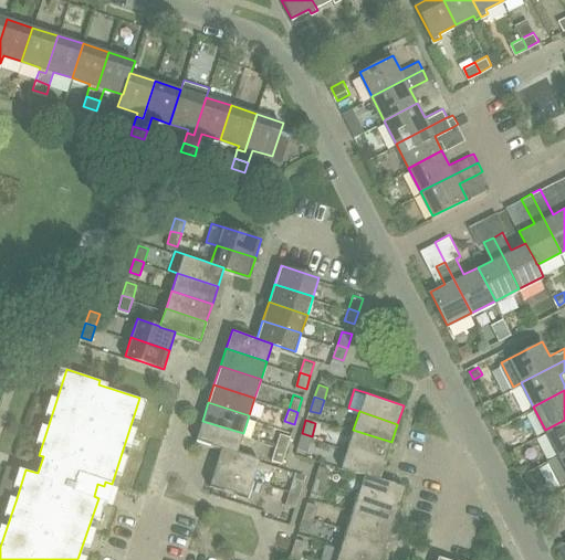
[(557,454),(564,450),(564,420),(545,430),(557,453),(557,454)]
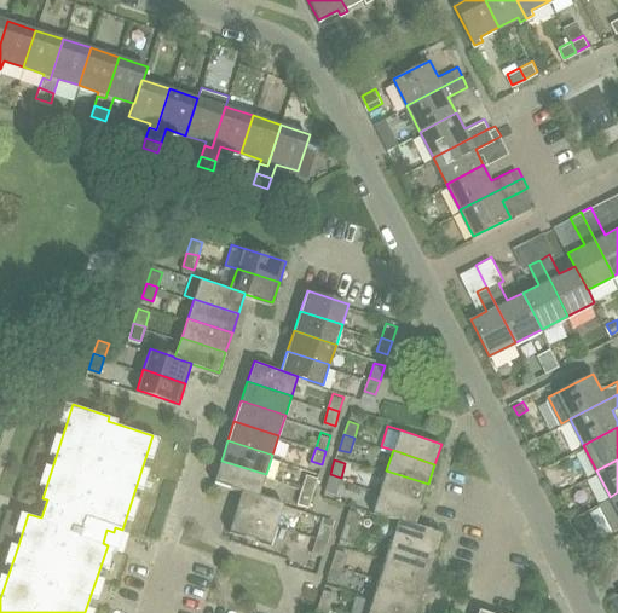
[(259,495),(260,493),(266,474),(221,461),(214,480),(242,490),(242,489),(259,495)]
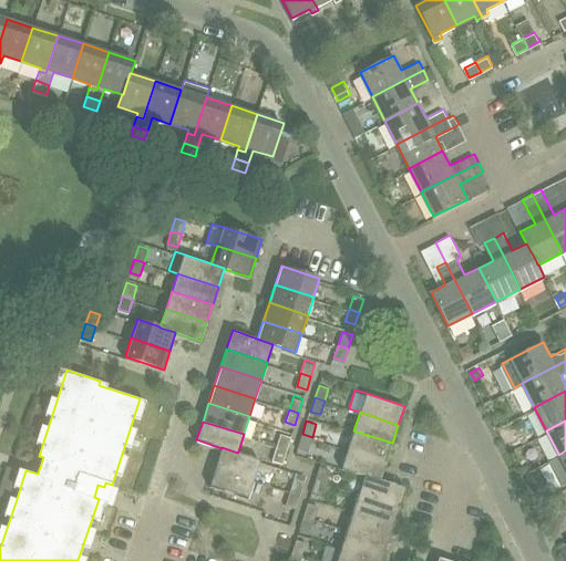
[(504,436),(512,432),(508,424),(500,428),(504,436)]
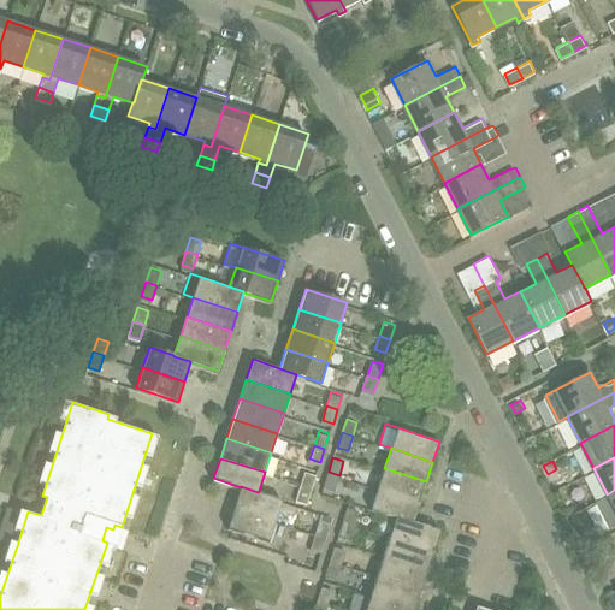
[(420,501),(426,481),(384,468),(378,487),(420,501)]
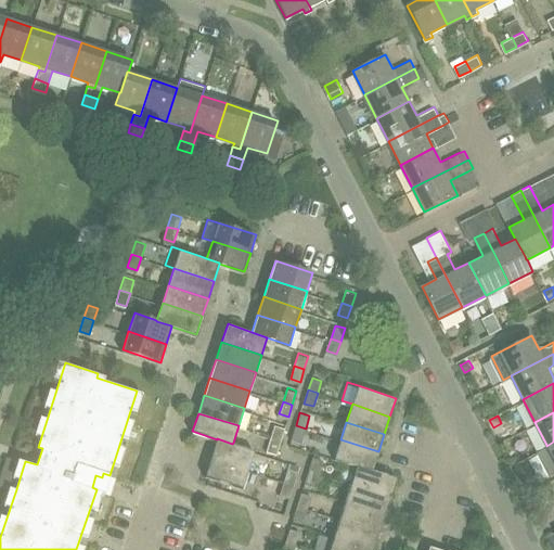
[(275,424),(271,436),(281,439),(285,427),(275,424)]
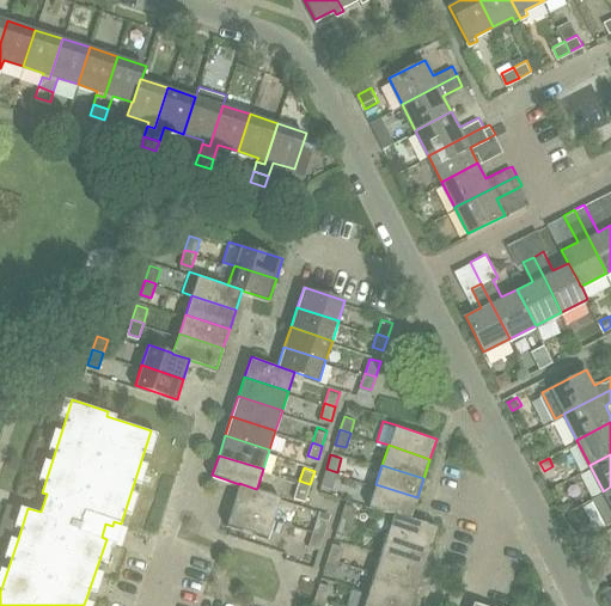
[(327,469),(322,483),(333,487),(337,472),(327,469)]
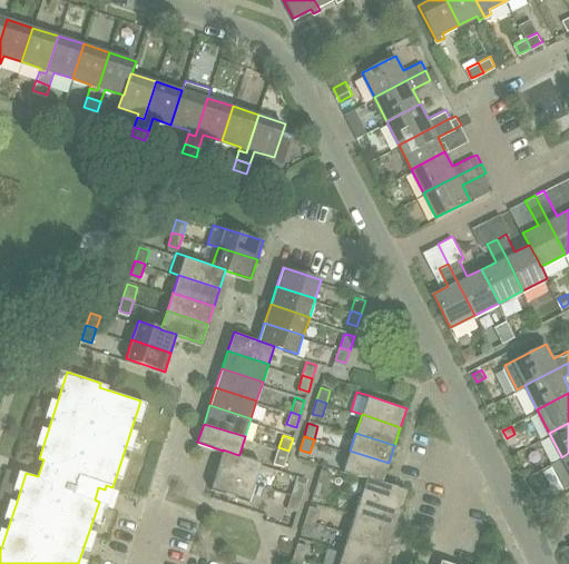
[(278,447),(274,462),(284,465),(288,451),(278,447)]
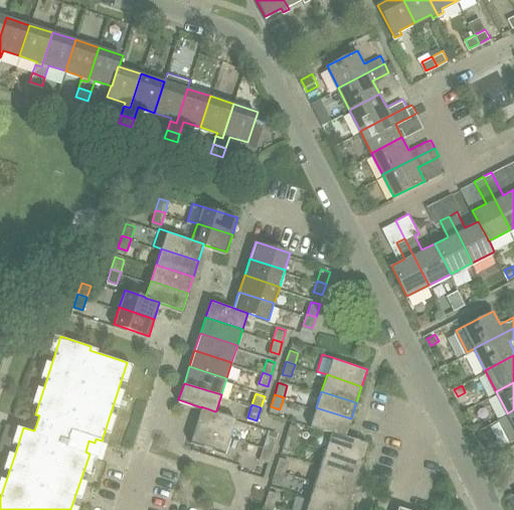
[(236,417),(216,410),(215,411),(201,406),(201,407),(196,423),(231,435),(236,417)]
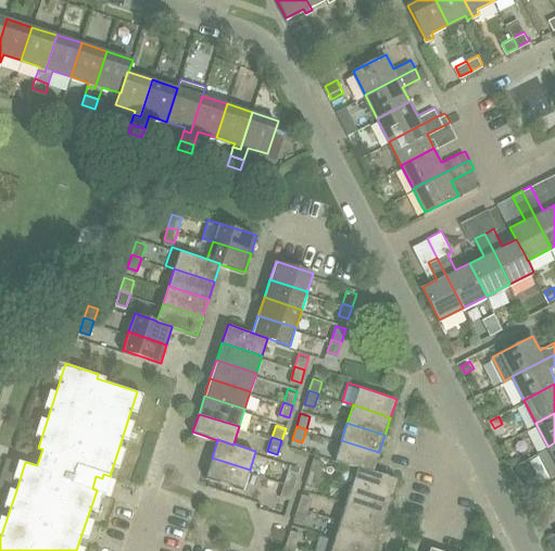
[(373,471),(374,470),(379,452),(341,440),(335,459),(357,466),(357,465),(373,471)]
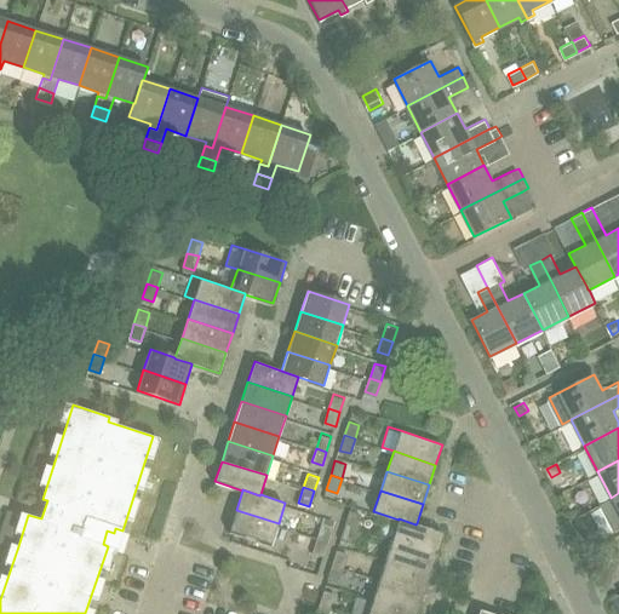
[(614,529),(618,527),(618,493),(611,498),(611,497),(601,503),(614,529)]
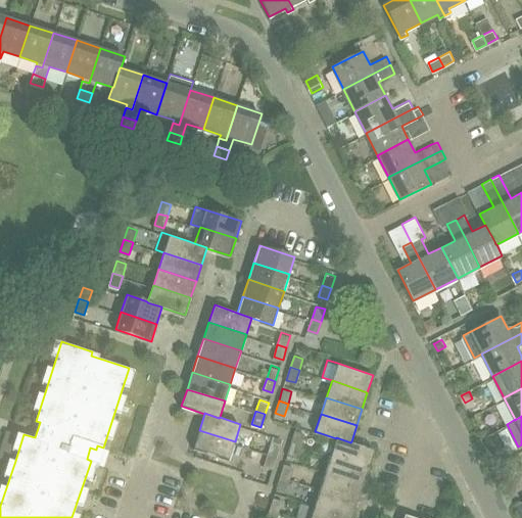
[(24,434),(7,428),(0,450),(0,456),(15,461),(24,434)]
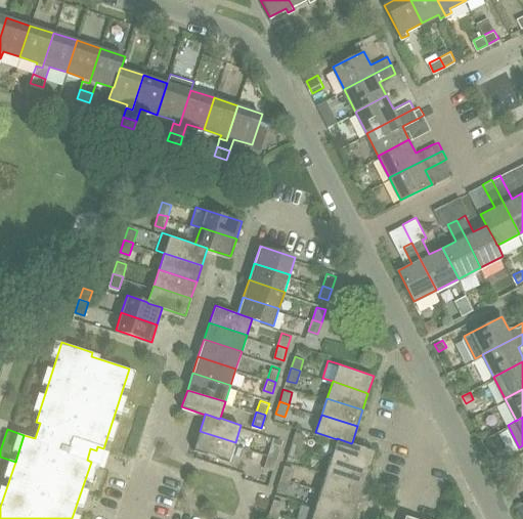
[(296,430),(292,442),(301,445),(305,433),(296,430)]
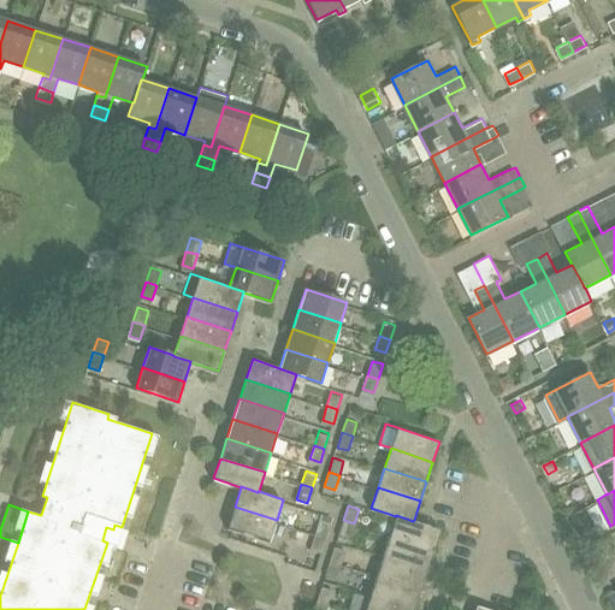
[(270,540),(277,520),(235,507),(229,527),(270,540)]
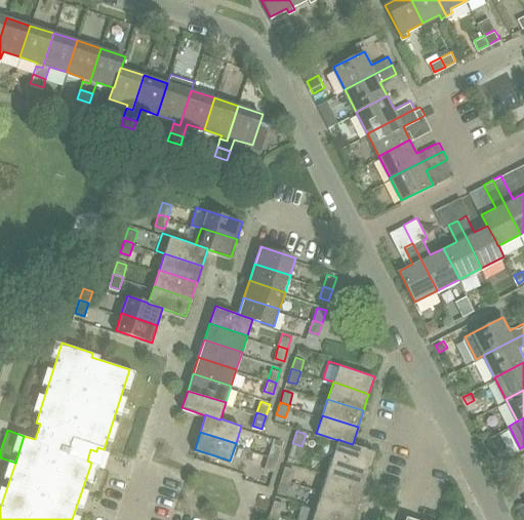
[(375,451),(353,443),(352,444),(337,439),(337,440),(332,455),(370,468),(375,451)]
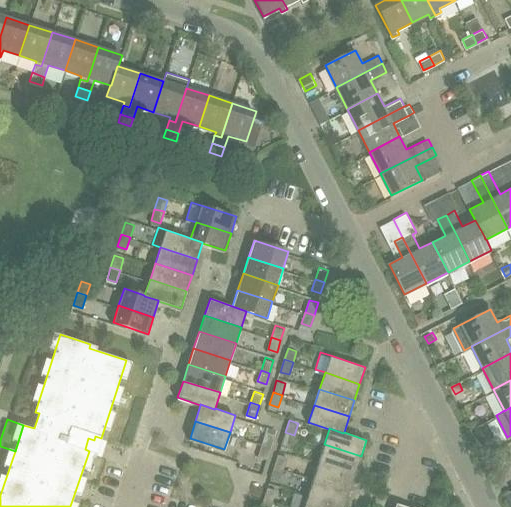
[(266,430),(262,442),(271,445),(272,445),(275,433),(266,430)]
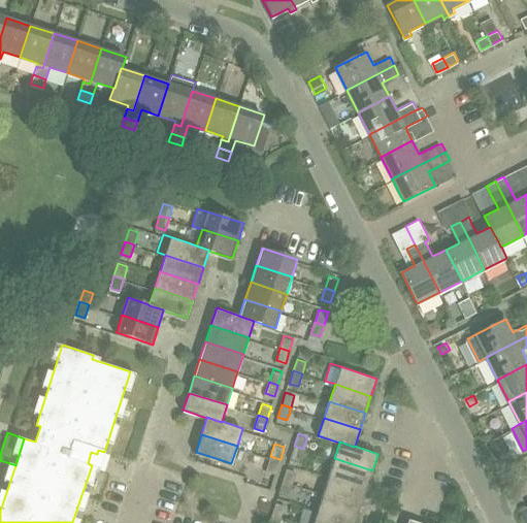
[(294,446),(290,458),(299,461),(303,449),(294,446)]
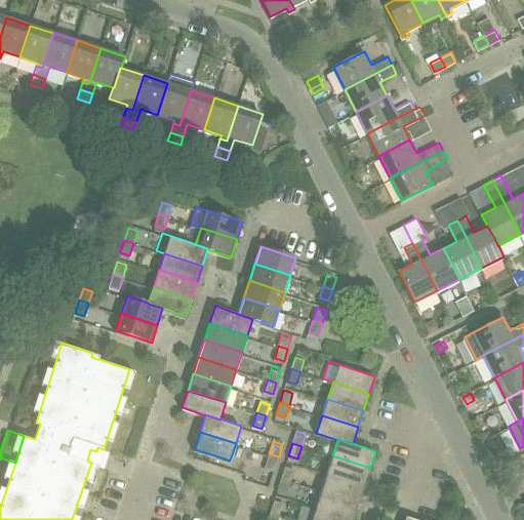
[(301,446),(297,458),(304,461),(308,448),(301,446)]
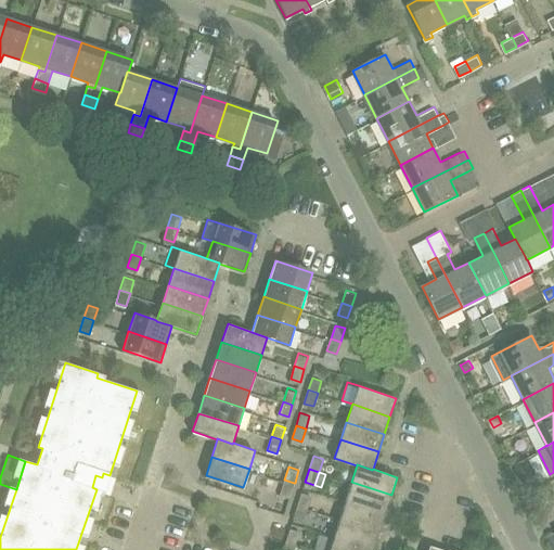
[(284,480),(280,493),(291,496),(295,483),(294,483),(284,480)]
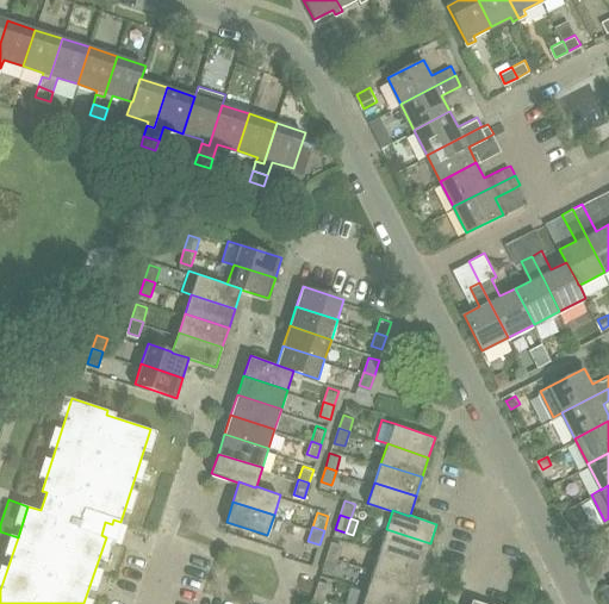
[(424,564),(430,543),(386,529),(380,549),(424,564)]
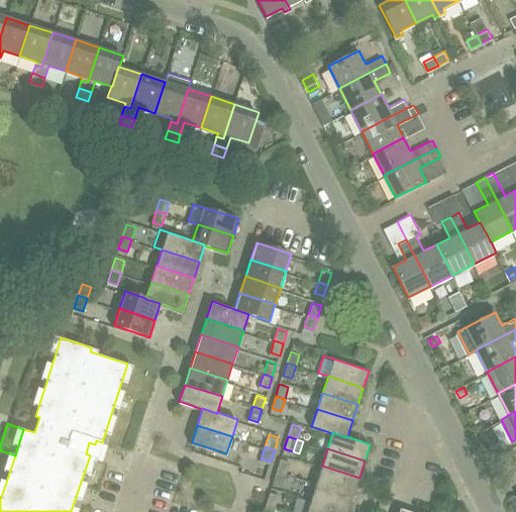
[(281,457),(277,469),(286,472),(290,461),(281,457)]
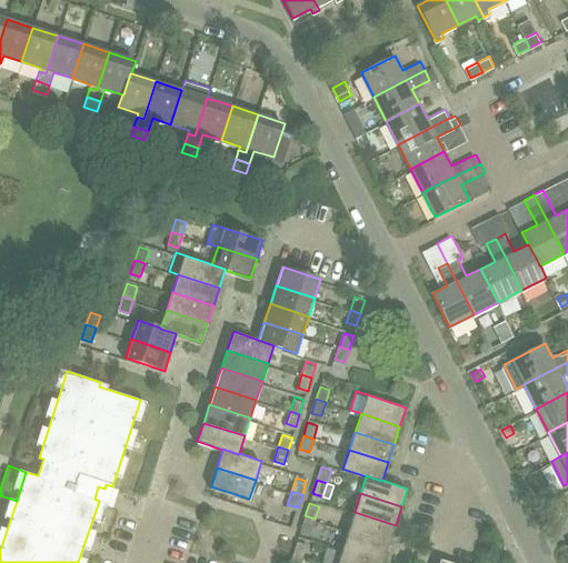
[(389,543),(396,525),(355,512),(348,530),(389,543)]
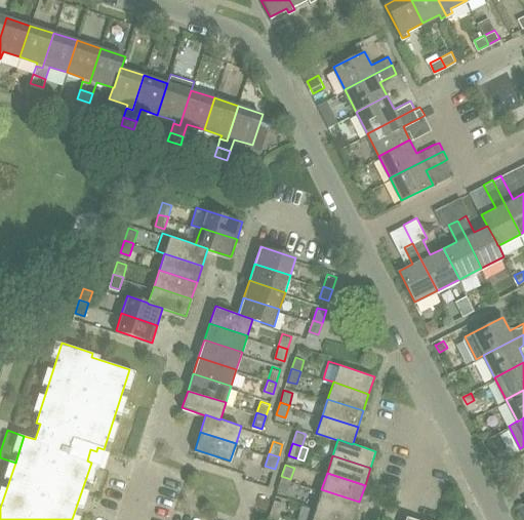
[(281,476),(277,489),(286,492),(290,479),(281,476)]
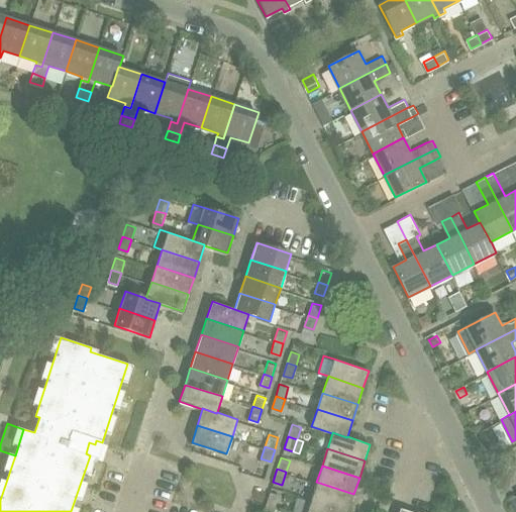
[(348,511),(353,494),(316,482),(311,499),(348,511)]
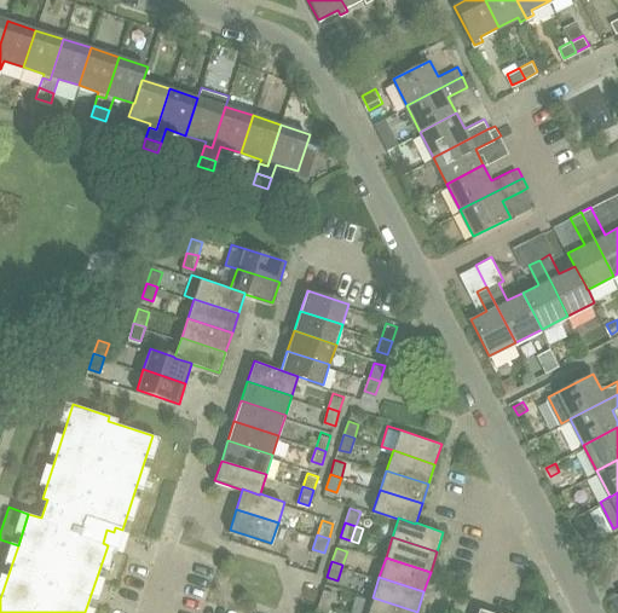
[(323,591),(319,601),(329,605),(333,595),(323,591)]
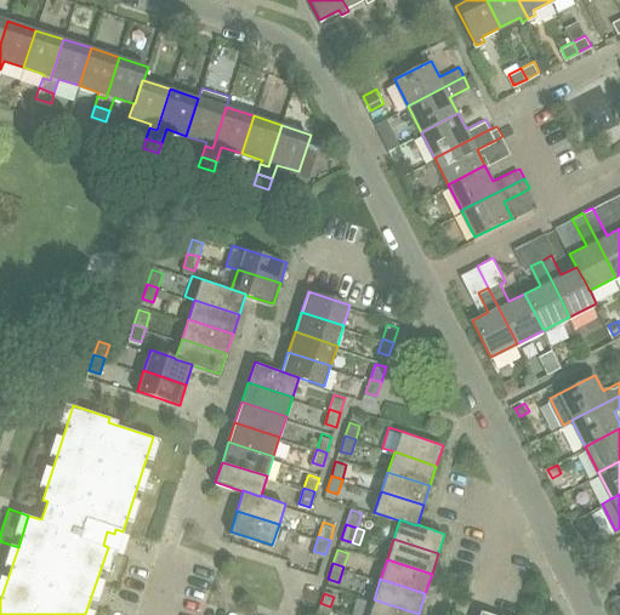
[(417,614),(419,614),(374,599),(368,614),(417,614)]
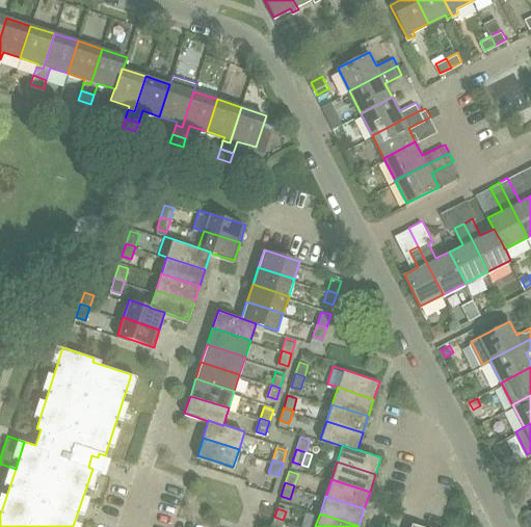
[(274,517),(270,526),(281,526),(283,520),(274,517)]
